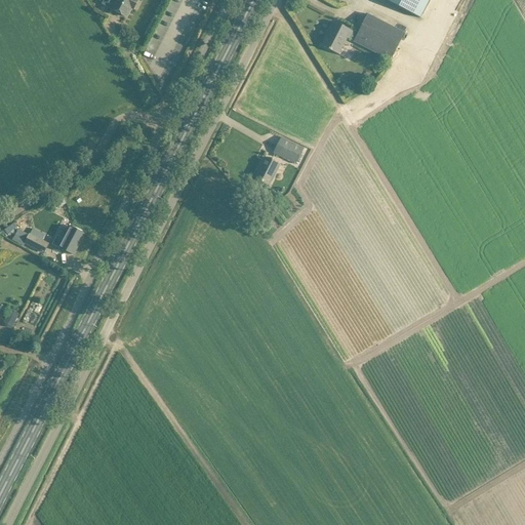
[(115,0),(111,9),(126,17),(131,8),(133,9),(138,0),(115,0)]
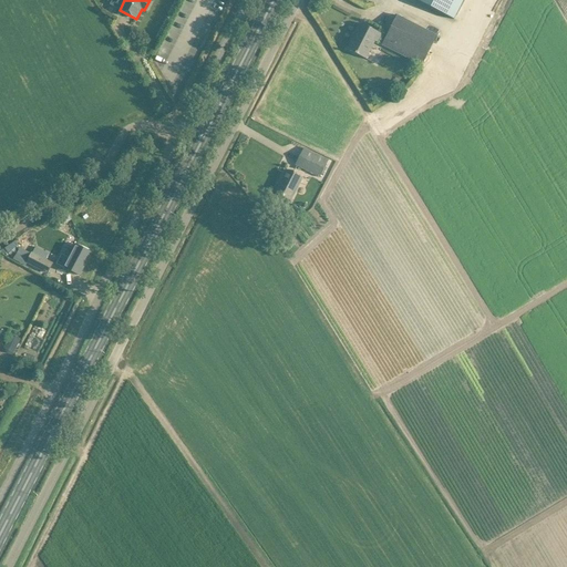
[(415,0),(454,20),(464,0),(415,0)]
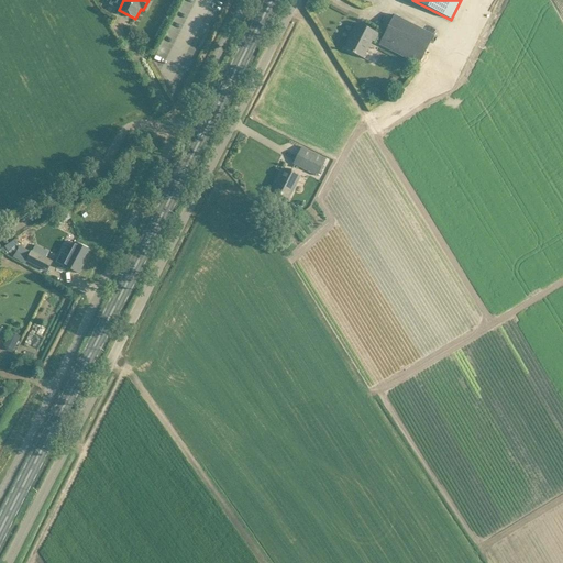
[(419,67),(434,37),(396,18),(381,46),(419,67)]
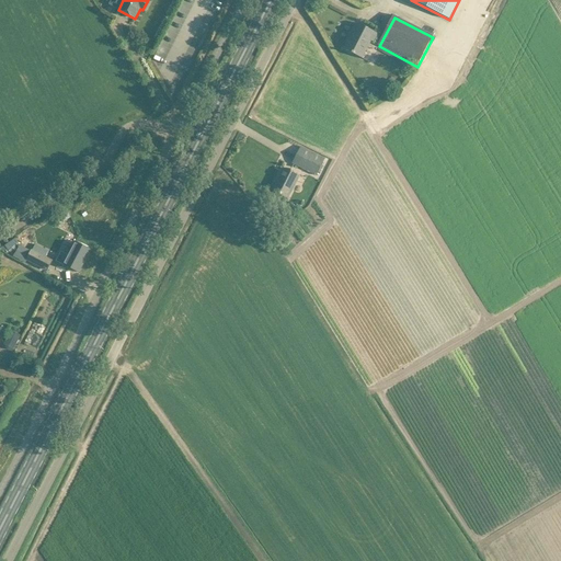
[(379,34),(367,29),(357,23),(344,49),(363,58),(370,42),(375,44),(379,34)]
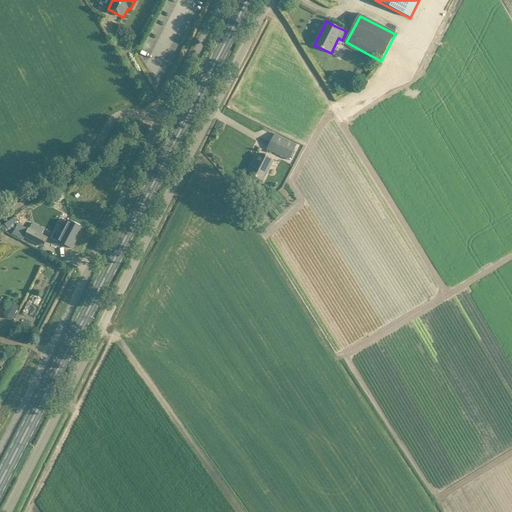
[(387,72),(376,78),(381,86),(392,80),(387,72)]
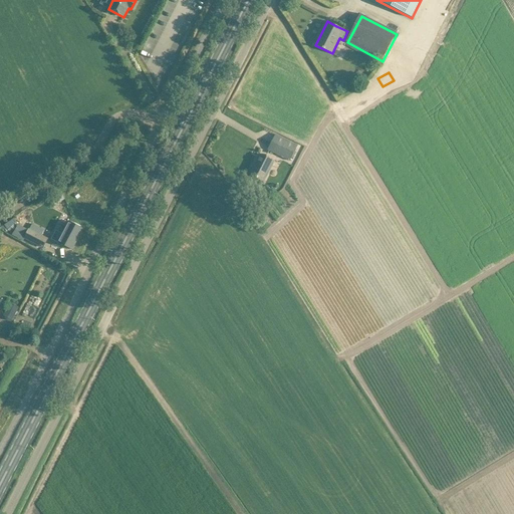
[(297,146),(285,140),(276,135),(268,150),(277,155),(290,161),(297,146)]
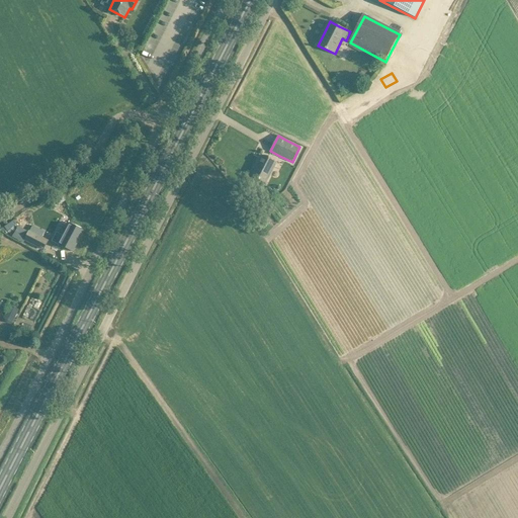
[(276,163),(270,160),(261,155),(257,164),(259,165),(253,176),(262,181),(265,182),(276,163)]
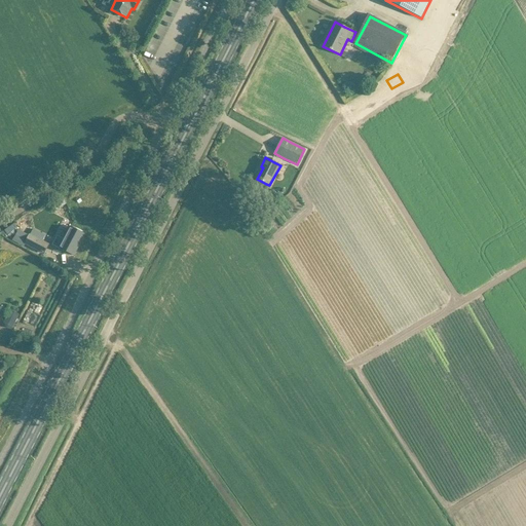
[(57,211),(67,203),(62,196),(51,202),(57,211)]
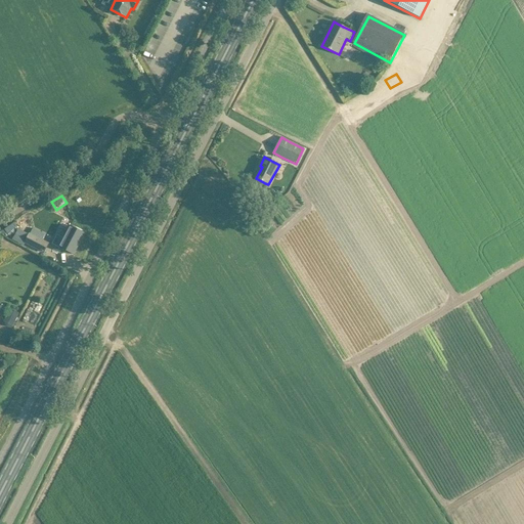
[(57,236),(53,244),(74,255),(85,233),(71,226),(63,239),(57,236)]
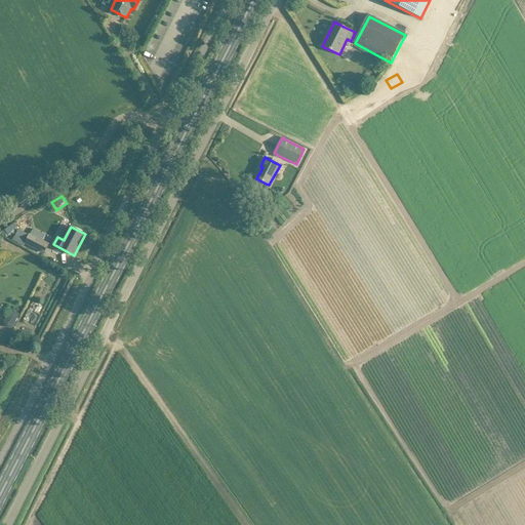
[(26,243),(43,253),(48,244),(30,235),(26,243)]
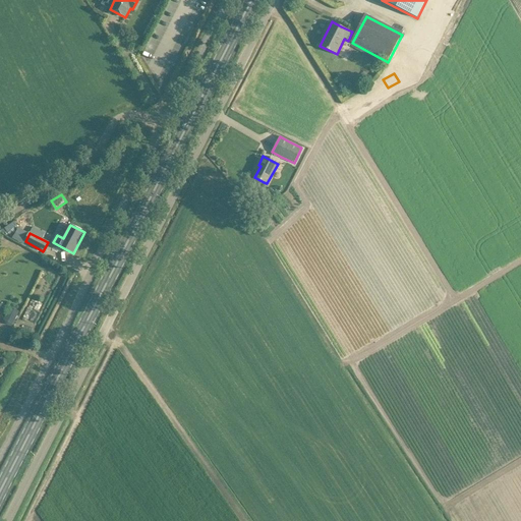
[(13,325),(21,307),(13,303),(5,321),(13,325)]
